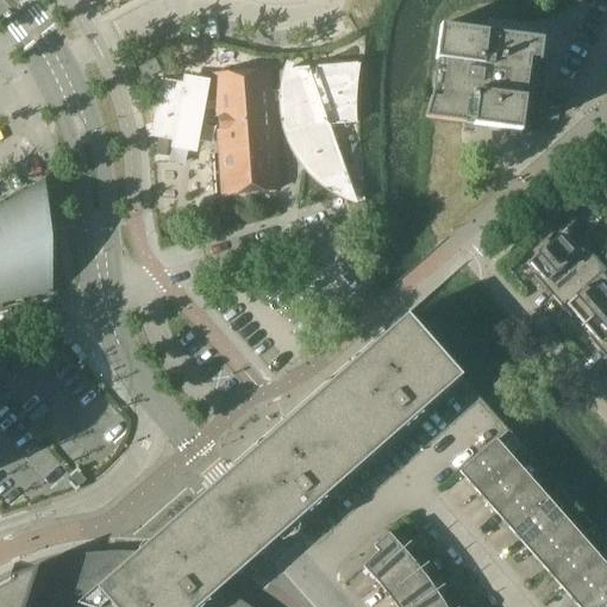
[(539,132),(549,62),(542,61),(545,38),(443,24),(430,117),(539,132)]
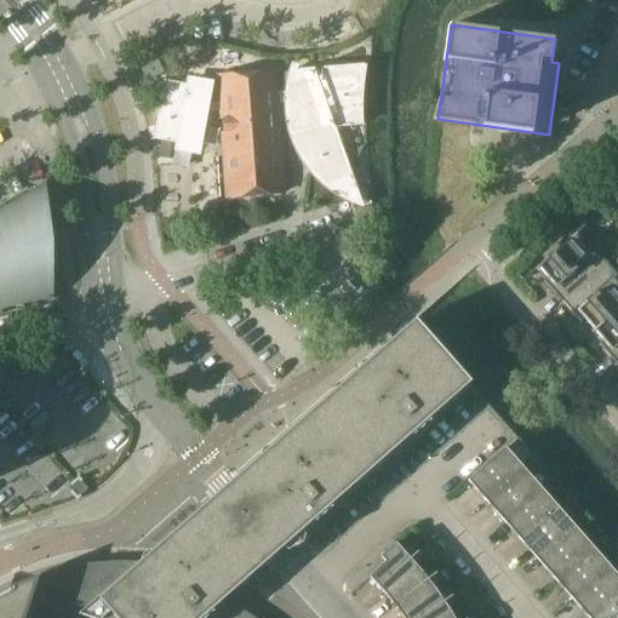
[(219,109),(224,108),(230,195),(285,192),(279,103),(284,102),(287,101),(292,101),(292,107),(293,113),(293,119),(296,125),(297,131),(299,137),(301,142),(304,148),(307,154),(310,159),(314,164),(318,169),(322,173),(326,177),(331,182),(336,186),(337,184),(337,183),(343,183),(345,162),(336,144),(341,133),(338,125),(358,124),(358,125),(359,125),(359,115),(359,106),(359,95),(360,85),(361,74),(362,64),(366,64),(366,63),(299,68),(298,67),(296,73),(295,79),(293,84),(293,90),(278,91),(276,69),(222,74),(223,101),(212,102),(215,87),(190,83),(166,79),(159,124),(150,126),(153,138),(164,136),(165,137),(164,138),(179,142),(181,142),(181,141),(194,143),(200,109),(205,110),(210,110),(215,110),(219,109)]
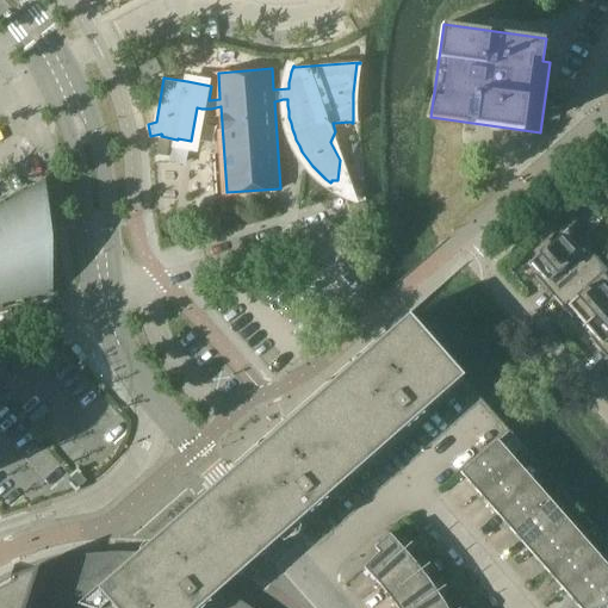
[(0,301),(1,301),(2,304),(4,308),(6,306),(4,301),(23,296),(25,301),(26,301),(24,295),(44,291),(45,295),(48,295),(45,291),(51,290),(51,293),(54,292),(53,287),(51,287),(44,182),(45,182),(45,178),(43,178),(44,181),(28,192),(26,187),(24,188),(26,193),(10,203),(7,198),(5,198),(7,204),(0,208),(0,301)]
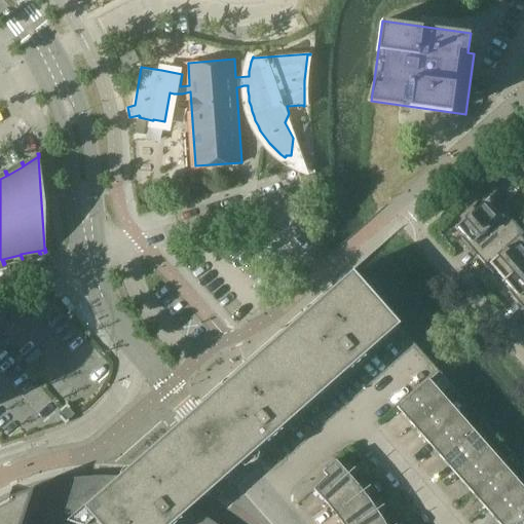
[(483,252),(516,222),(507,212),(503,215),(489,198),(491,197),(490,196),(476,209),(474,206),(462,215),(465,218),(456,226),(457,227),(459,225),(483,252)]
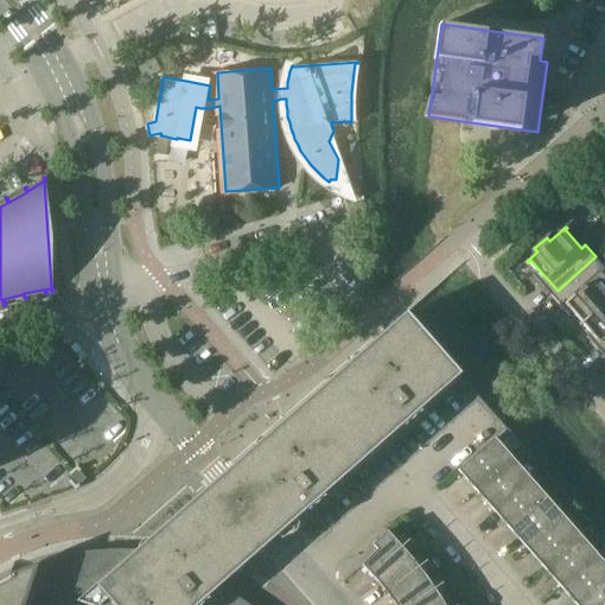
[(558,291),(584,322),(604,303),(604,273),(603,272),(604,271),(604,266),(596,256),(558,291)]
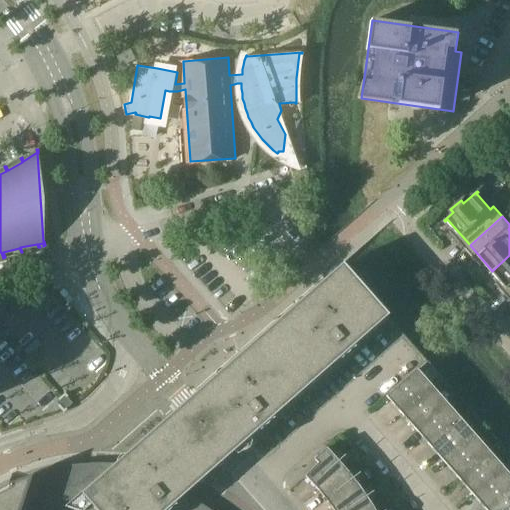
[(509,255),(492,271),(509,291),(509,255)]
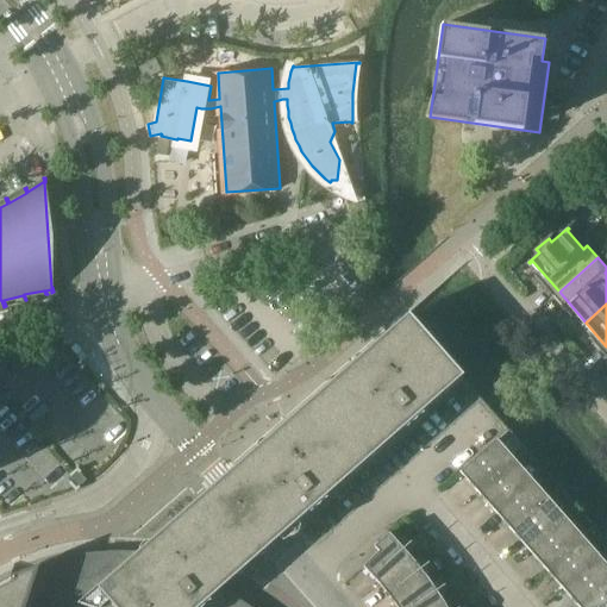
[(254,606),(243,599),(223,588),(221,587),(464,374),(410,312),(139,550),(119,550),(98,550),(79,554),(58,557),(42,563),(26,569),(6,577),(0,581),(0,606),(254,606)]
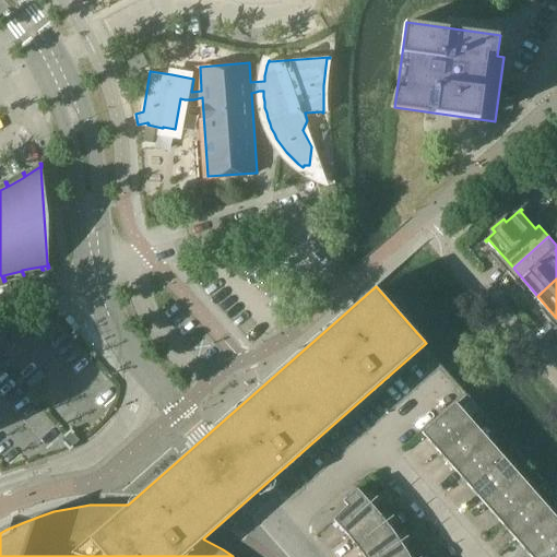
[(424,431),(440,450),(474,421),(458,402),(424,431)]
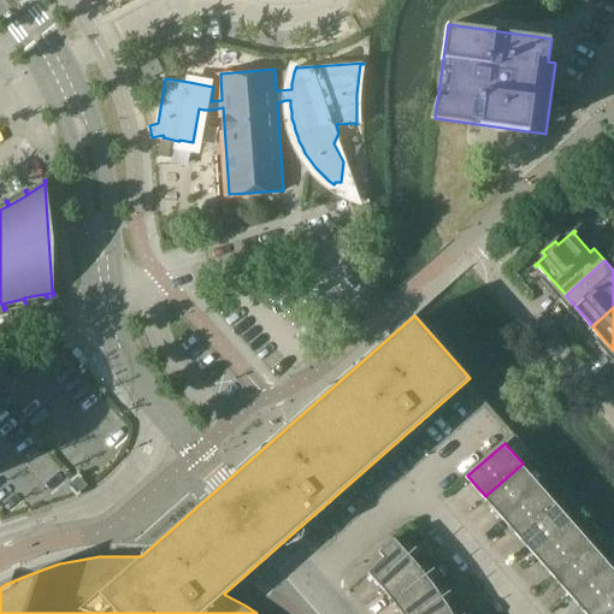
[(539,483),(523,464),(485,496),(502,515),(539,483)]
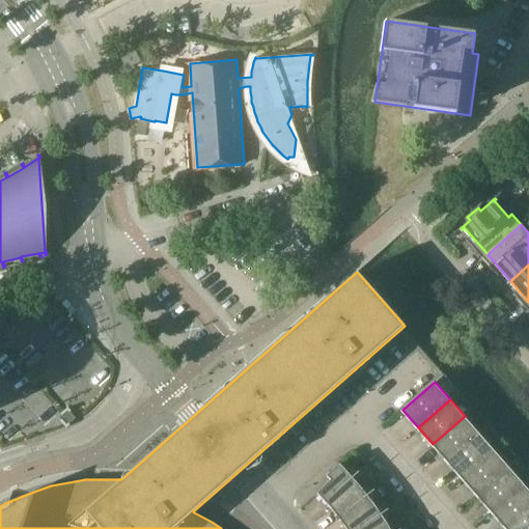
[(72,423),(71,422),(77,417),(72,410),(73,410),(70,407),(62,412),(63,413),(60,416),(63,419),(62,419),(68,426),(72,423)]
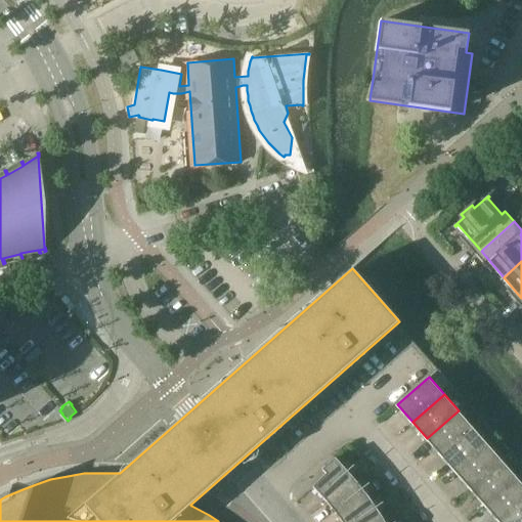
[(473,427),(459,410),(427,438),(442,454),(473,427)]
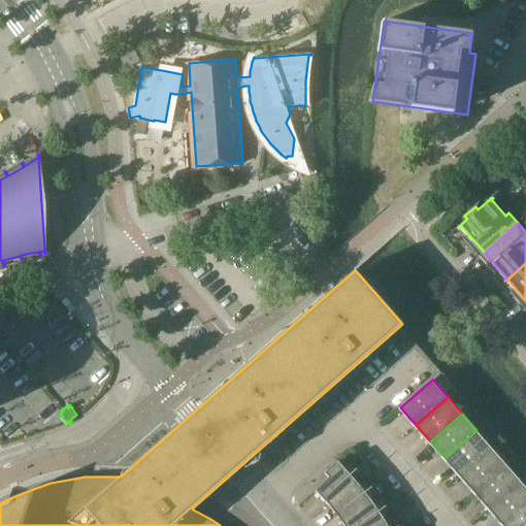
[(492,448),(477,430),(446,458),(460,475),(492,448)]
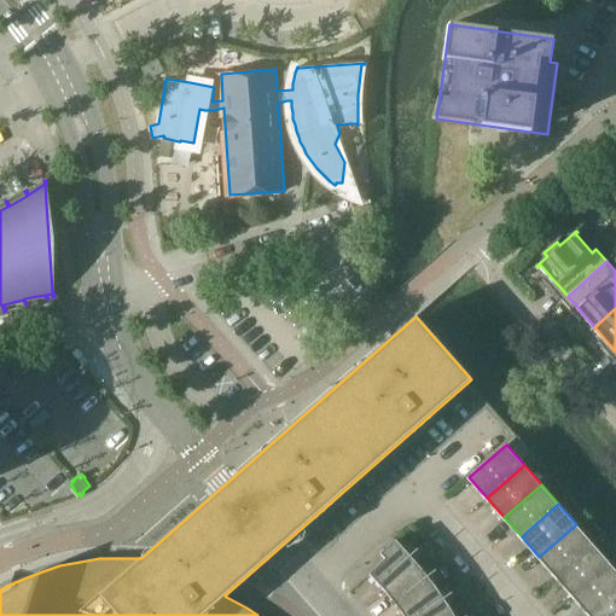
[(539,557),(556,576),(593,544),(576,524),(539,557)]
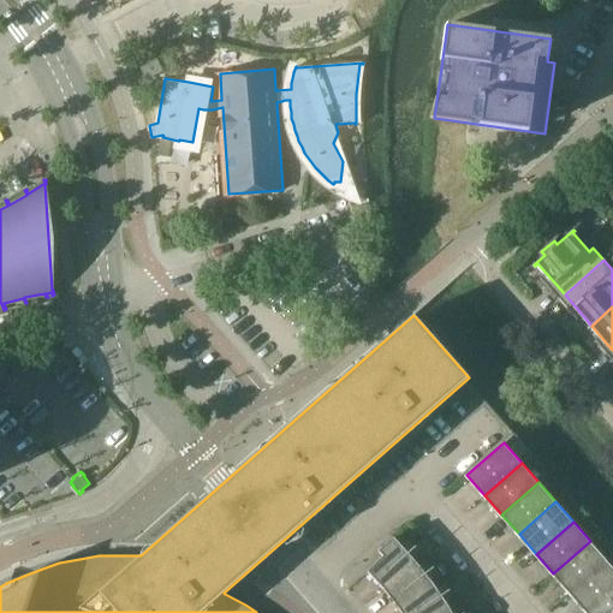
[(418,563),(394,536),(380,549),(385,555),(369,570),(386,589),(418,563)]
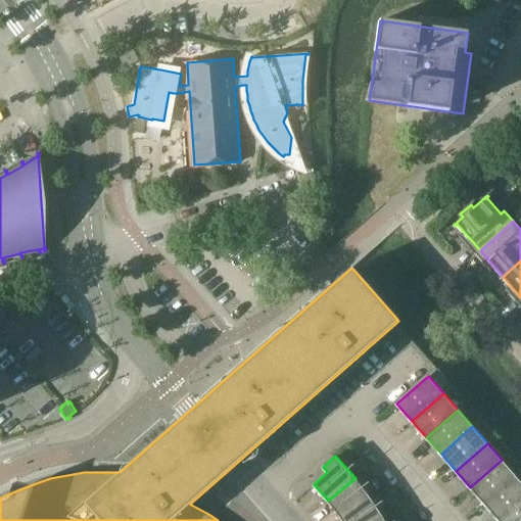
[(516,476),(502,460),(470,487),(484,504),(516,476)]
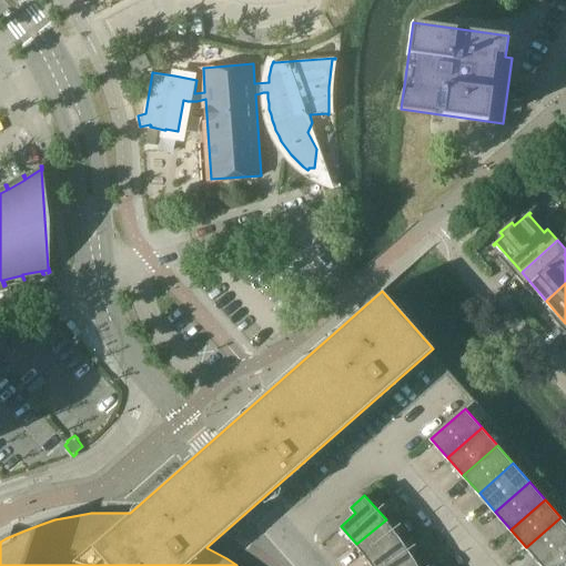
[(565,523),(561,517),(526,547),(543,565),(565,544),(565,523)]
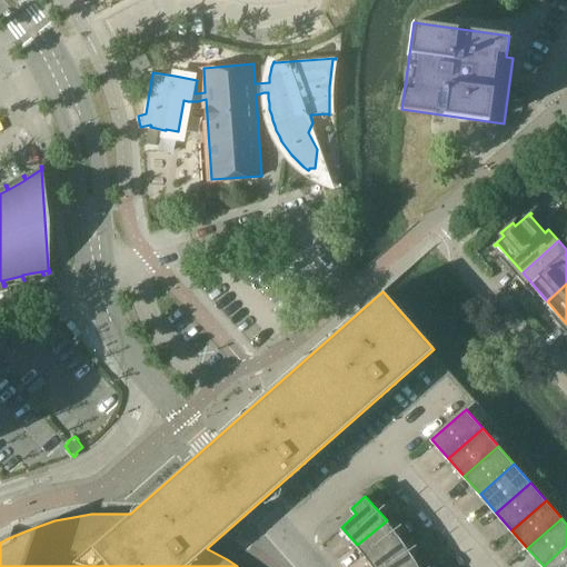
[(401,540),(387,520),(357,545),(370,563),(401,540)]
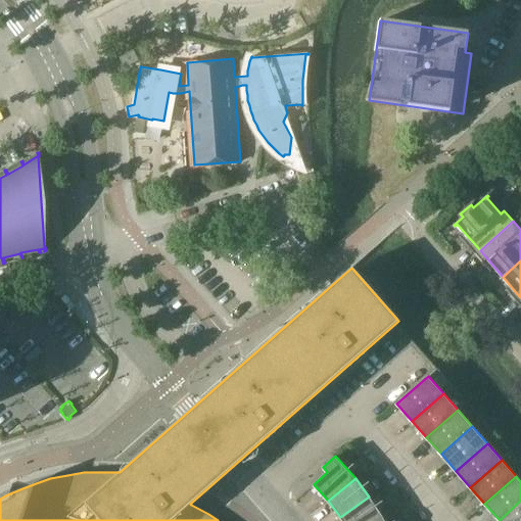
[(382,485),(377,478),(370,484),(375,490),(382,485)]
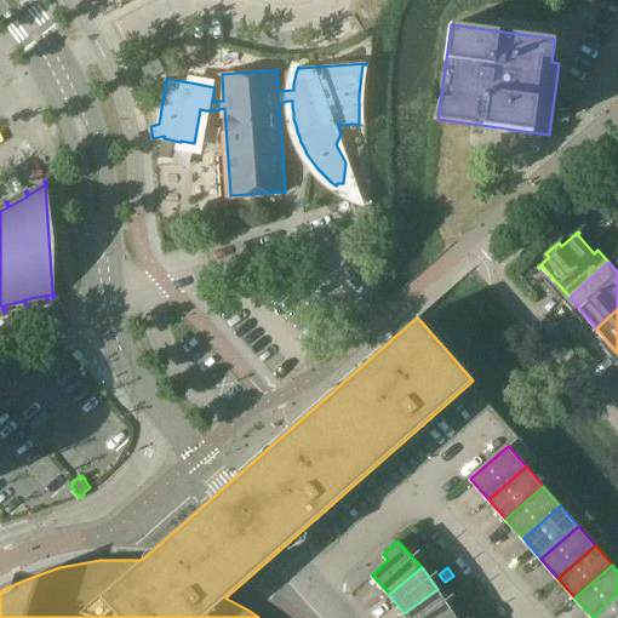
[(455,593),(464,604),(475,594),(465,583),(455,593)]
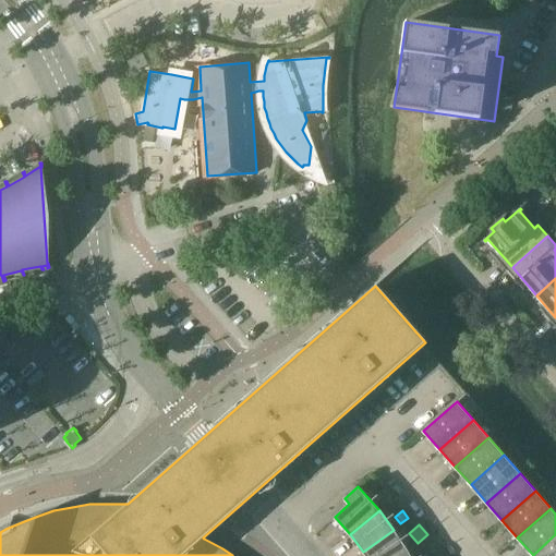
[(363,552),(366,555),(397,555),(408,550),(394,530),(363,552)]
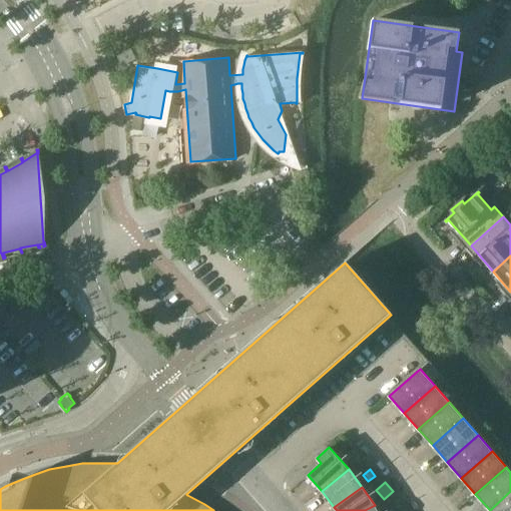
[(510,491),(490,510),(510,510),(510,491)]
